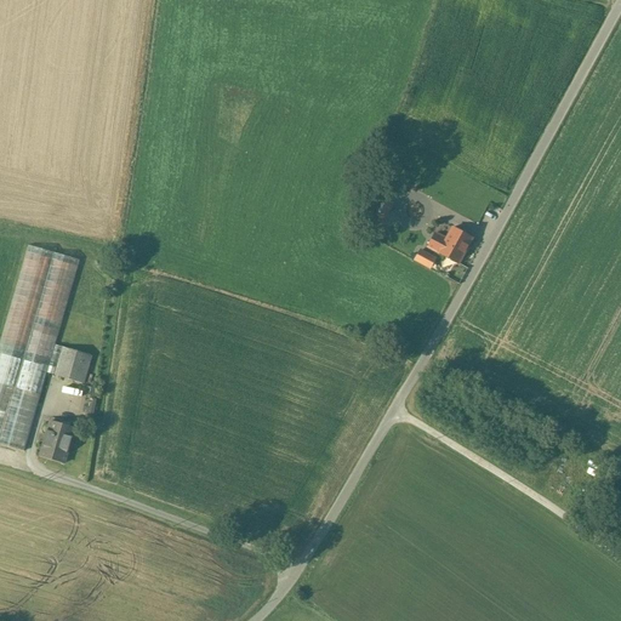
[(387,203),(377,199),(370,215),(379,218),(380,220),(387,203)]
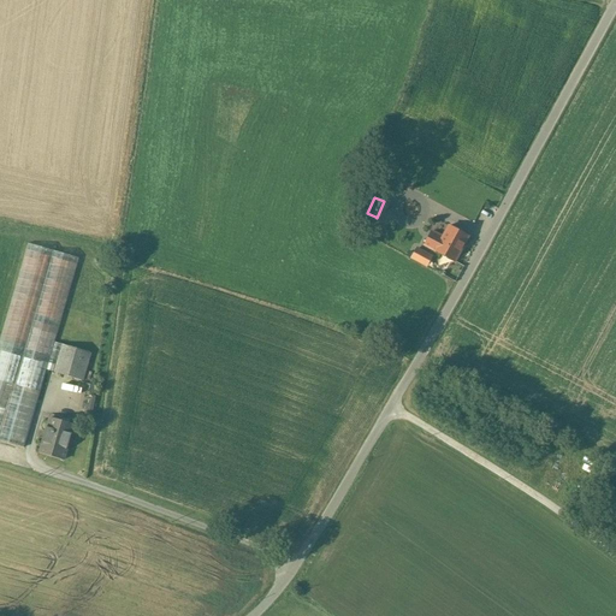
[(375,217),(367,213),(363,220),(372,225),(375,217)]
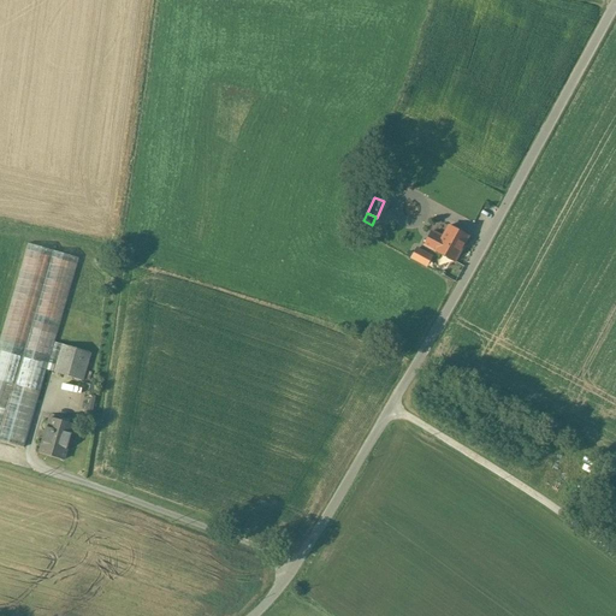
[(449,226),(443,237),(431,232),(424,246),(436,252),(434,252),(454,261),(467,237),(449,226)]
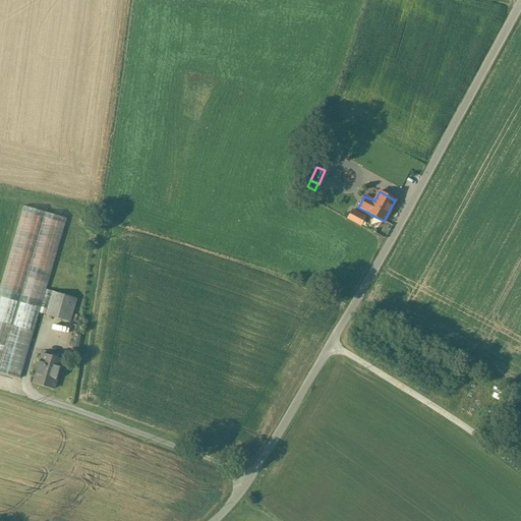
[(23,206),(0,285),(0,372),(20,379),(39,313),(70,323),(77,298),(46,290),(66,219),(23,206)]
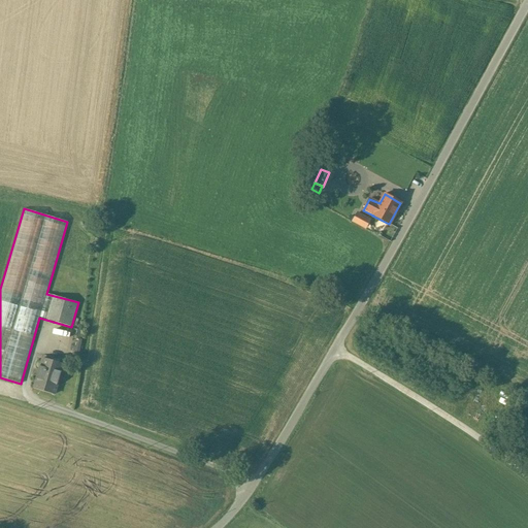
[(373,224),(360,217),(358,222),(370,229),(373,224)]
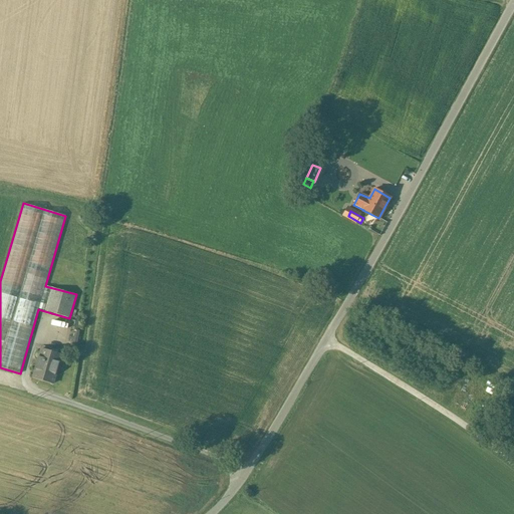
[(61,354),(41,348),(32,377),(53,383),(56,373),(53,372),(58,354),(61,355),(61,354)]
